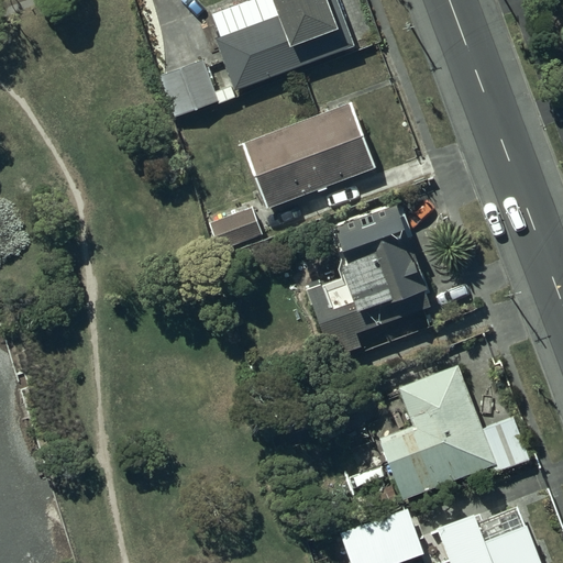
[(249,0),(211,13),(212,14),(219,35),(213,37),(233,91),(354,45),(334,0),(249,0)]
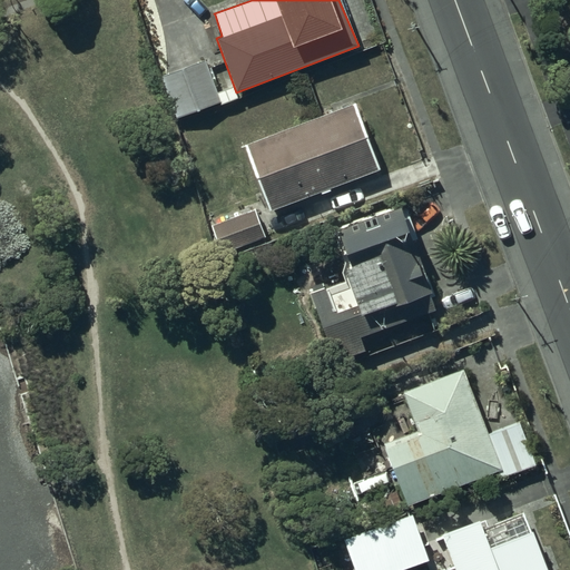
[(204,60),(160,75),(175,118),(219,102),(204,60)]
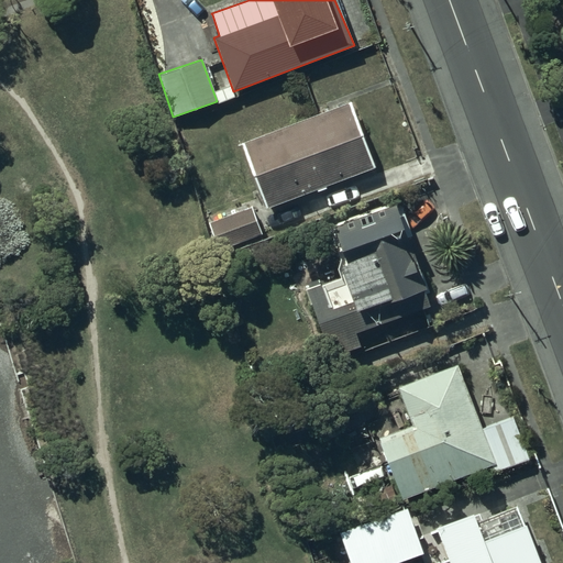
[(263,207),(315,188),(316,191),(324,188),(323,185),(374,166),(351,102),(239,143),(263,207)]
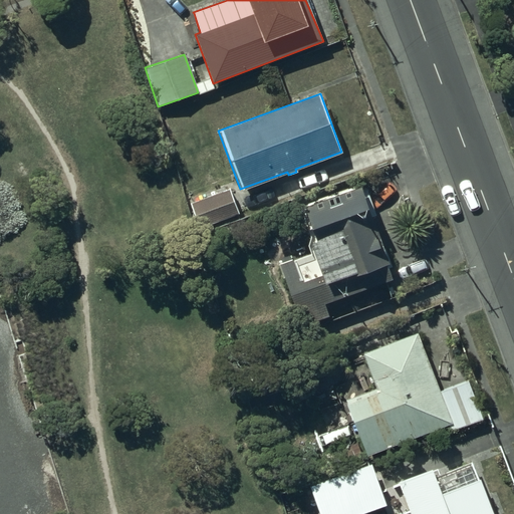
[(358,185),(303,207),(315,238),(307,241),(311,251),(278,263),(301,324),(327,314),(323,301),(390,277),(383,263),(387,262),(358,185)]
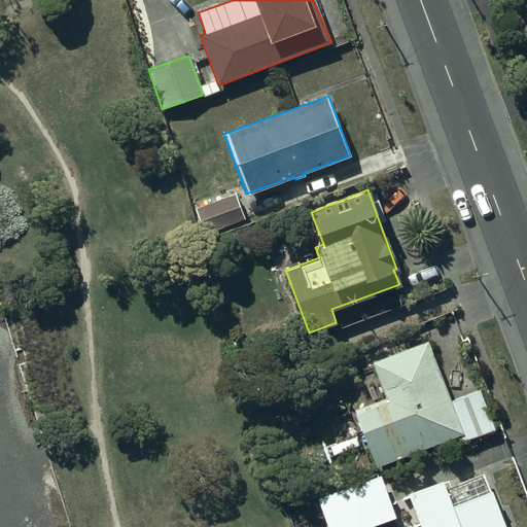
[(234,192),(194,207),(203,233),(243,218),(234,192)]
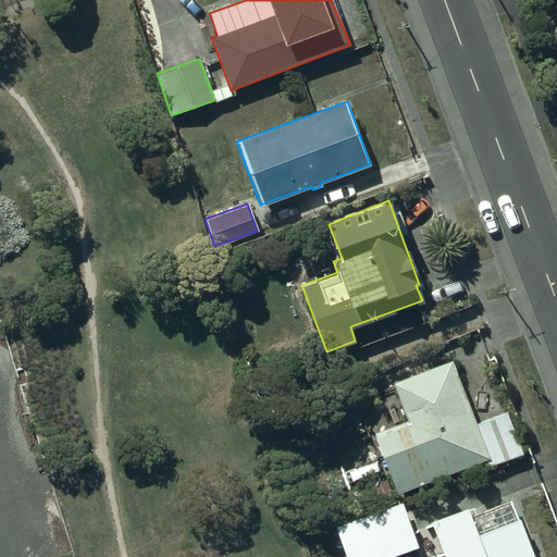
[(392,382),(394,385),(407,422),(371,435),(385,469),(396,492),(396,493),(484,459),(487,467),(522,454),(506,412),(475,424),(452,360),(392,382)]
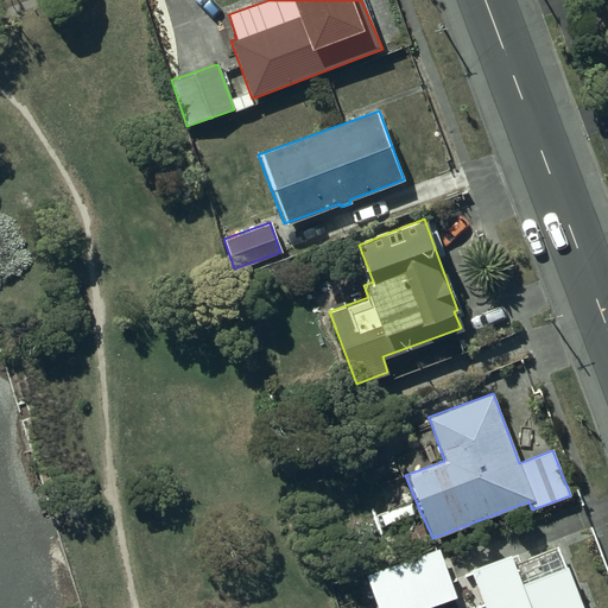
[(437,550),(366,575),(378,607),(424,607),(454,597),(437,550)]
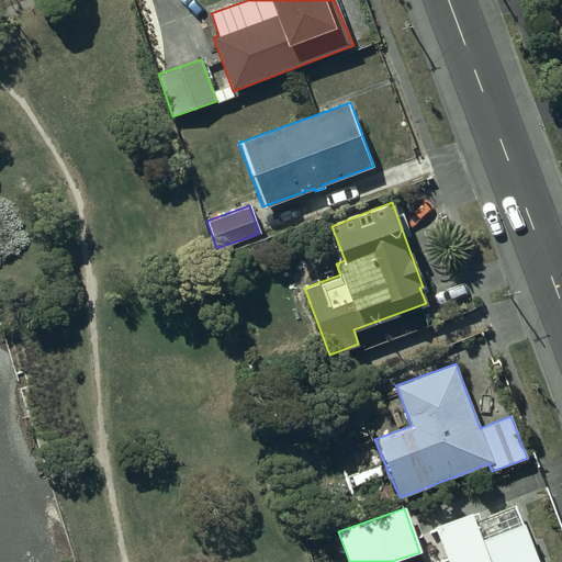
[(434,526),(445,558),(431,561),(536,561),(524,524),(480,539),(471,514),(434,526)]
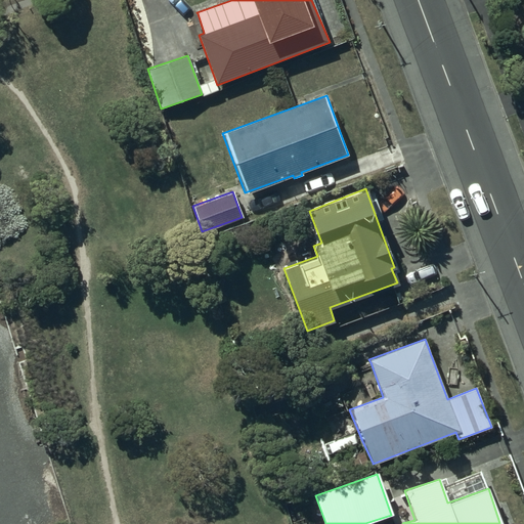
All buildings are outlined.
